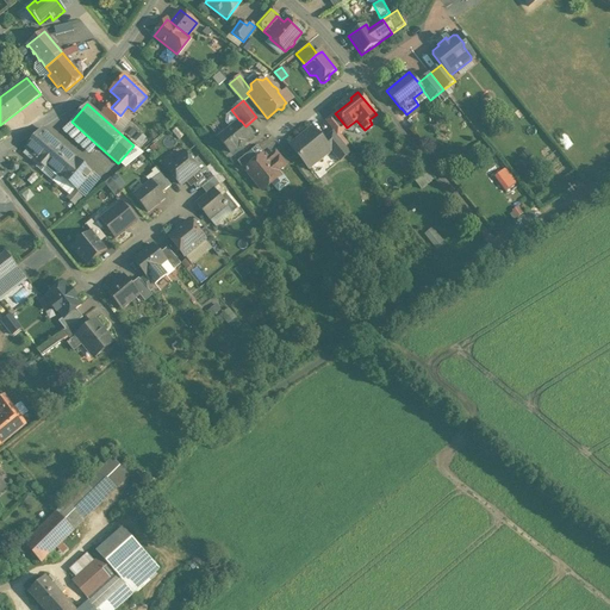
[(111,107),(109,105),(103,112),(104,114),(103,116),(112,125),(114,123),(116,124),(122,117),(120,116),(111,107)]
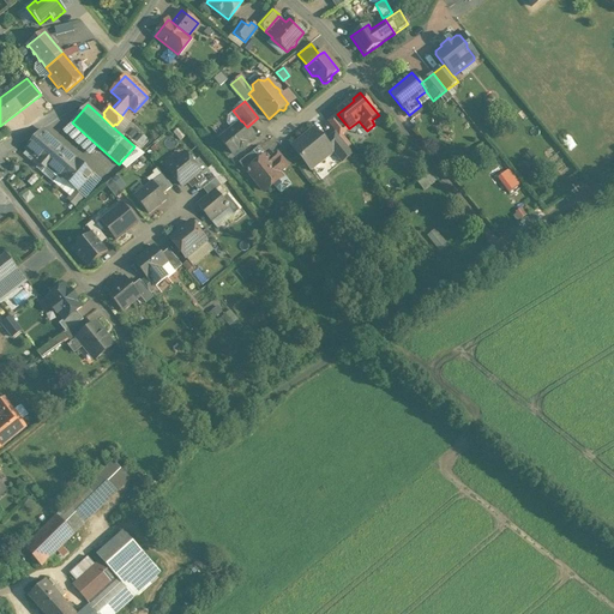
[(337,114),(326,122),(338,138),(349,128),(337,114)]
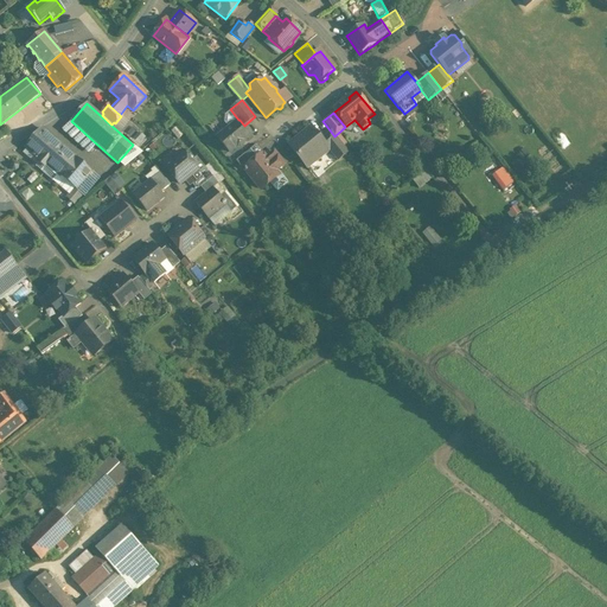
[(238,120),(217,138),(229,153),(237,147),(241,147),(243,145),(243,142),(251,134),(244,126),(240,120),(238,120)]
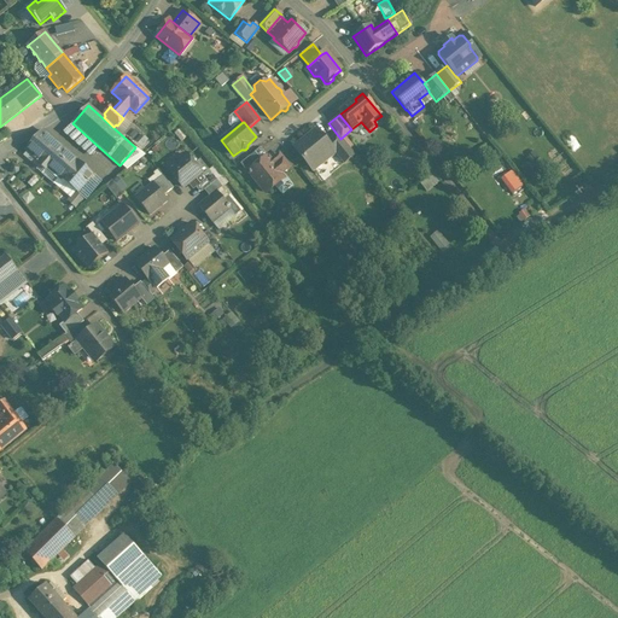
[(98,146),(73,123),(64,132),(91,156),(98,146)]
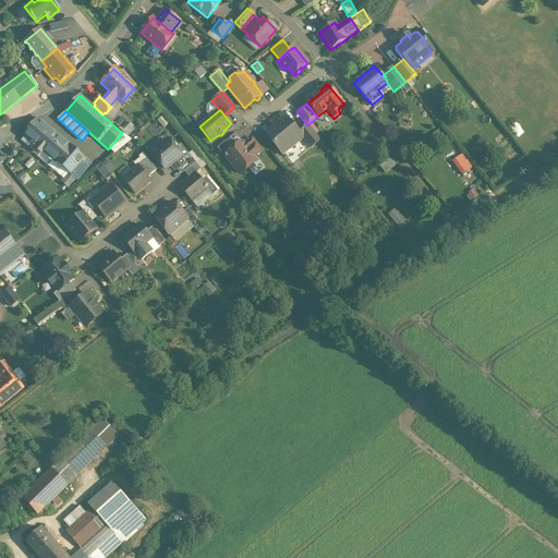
[(286,117),(265,134),(283,156),(303,140),(304,140),(299,133),(286,117)]
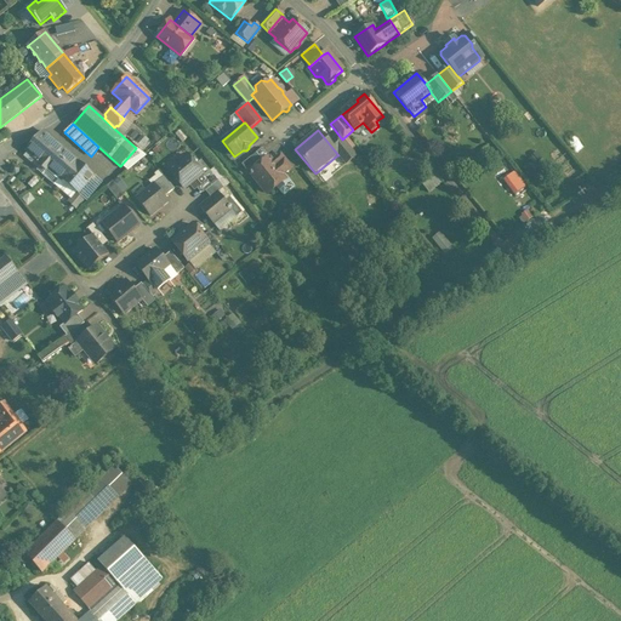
[(78,161),(41,131),(26,149),(62,180),(78,161)]
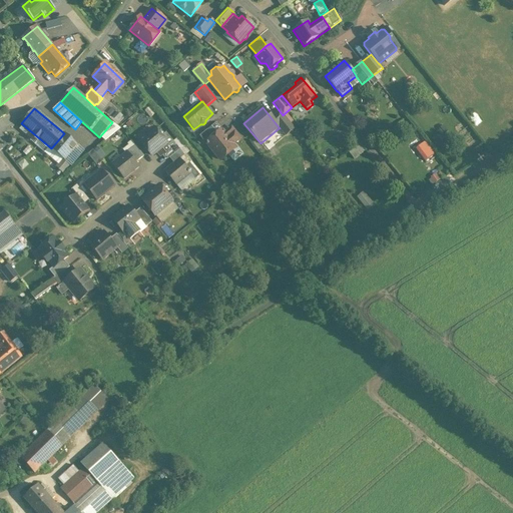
[(295,129),(283,115),(275,122),(280,128),(279,128),(285,136),(295,129)]
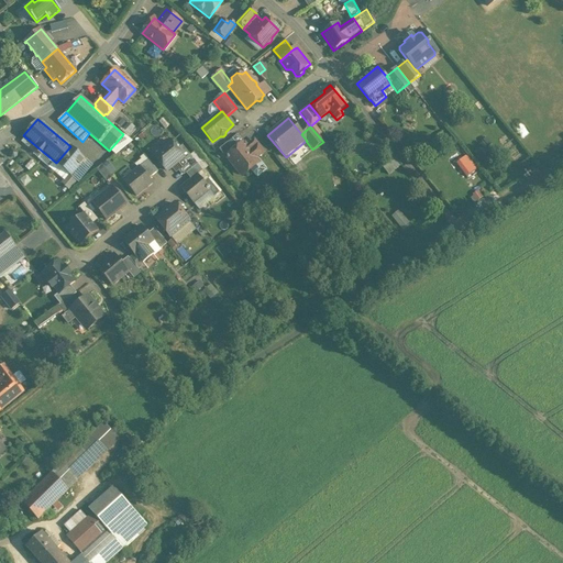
[(238,134),(219,150),(225,158),(227,157),(228,159),(229,158),(242,175),(257,163),(255,159),(264,153),(257,144),(253,147),(250,144),(247,146),(238,134)]
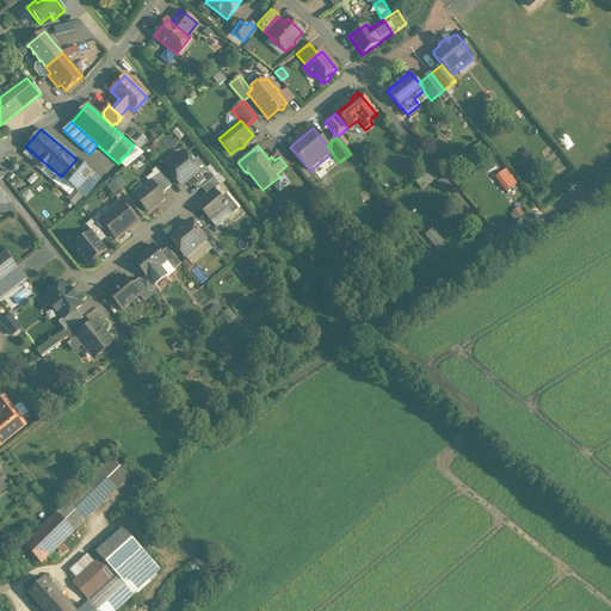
[(185,154),(176,161),(172,160),(168,164),(168,167),(166,168),(180,185),(192,176),(198,171),(192,164),(185,154)]
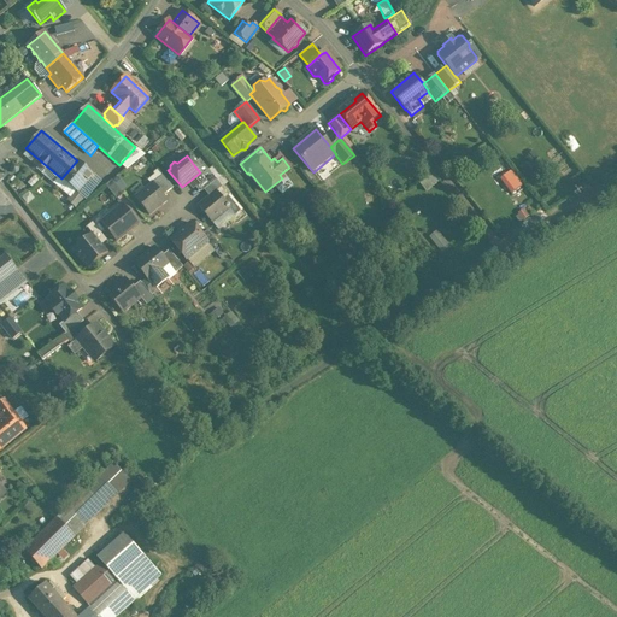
[(77,160),(62,178),(78,193),(93,175),(77,160)]
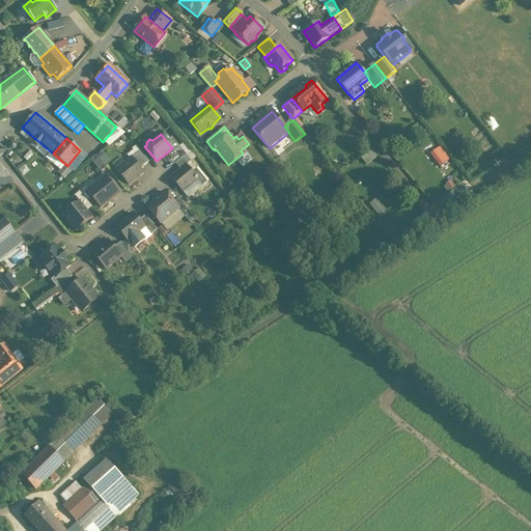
[(182,150),(172,138),(167,142),(172,148),(167,152),(171,159),(182,150)]
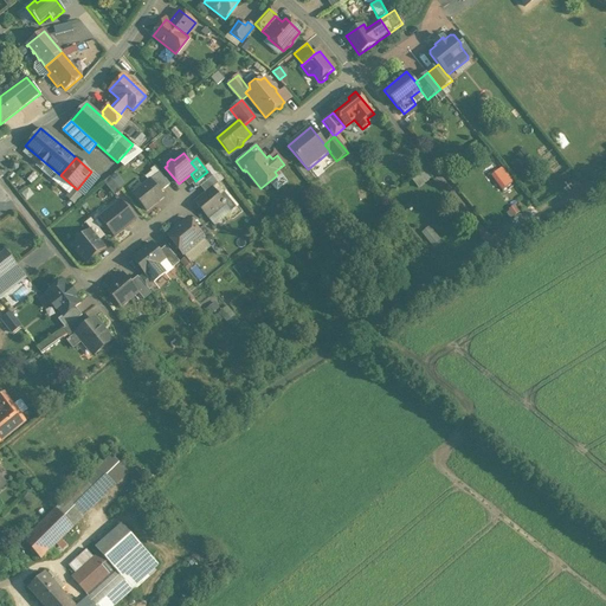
[(511,163),(516,169),(524,163),(521,158),(511,163)]
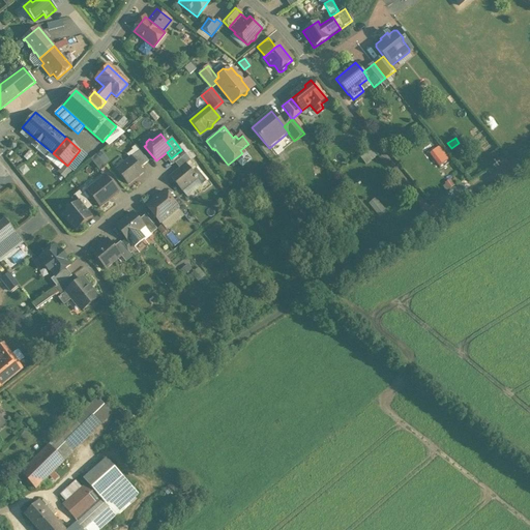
[(15,143),(9,144),(7,148),(10,152),(16,151),(18,147),(15,143)]
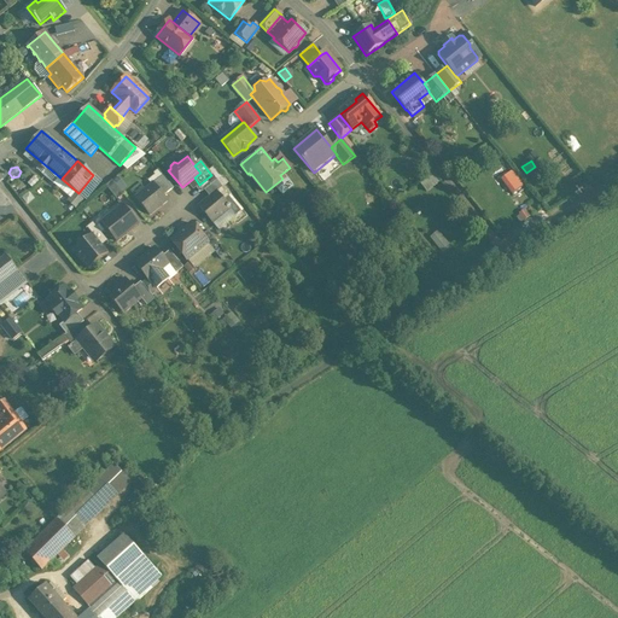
[(512,170),(501,179),(508,190),(520,180),(512,170)]
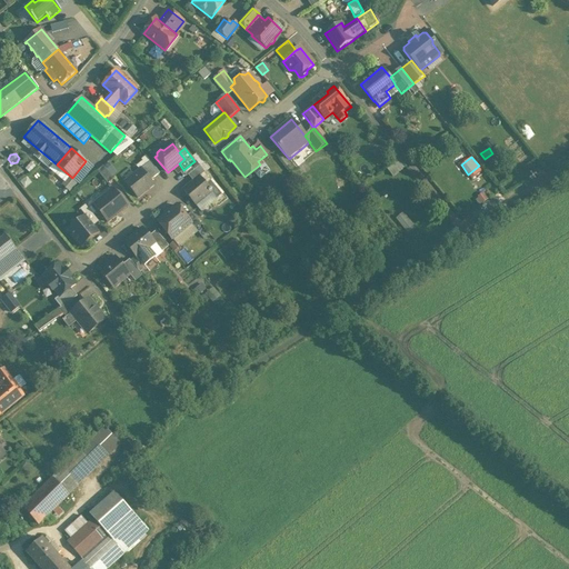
[(400,160),(388,169),(393,176),(406,167),(400,160)]
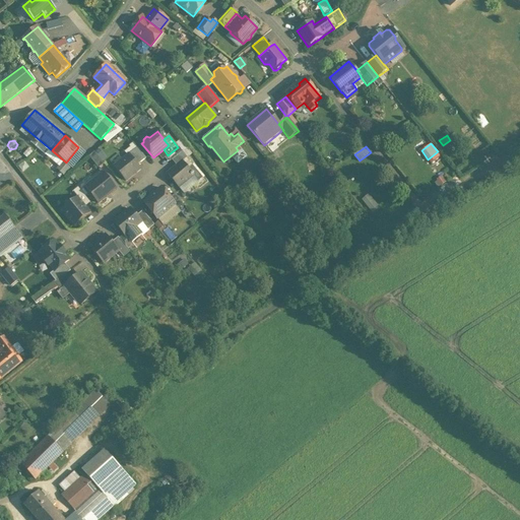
[(137,147),(128,154),(137,166),(145,158),(137,147)]
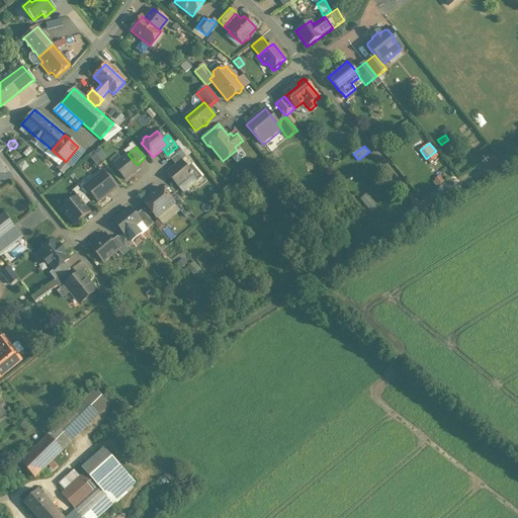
[(181,152),(177,147),(167,155),(164,158),(168,162),(171,160),(181,152)]
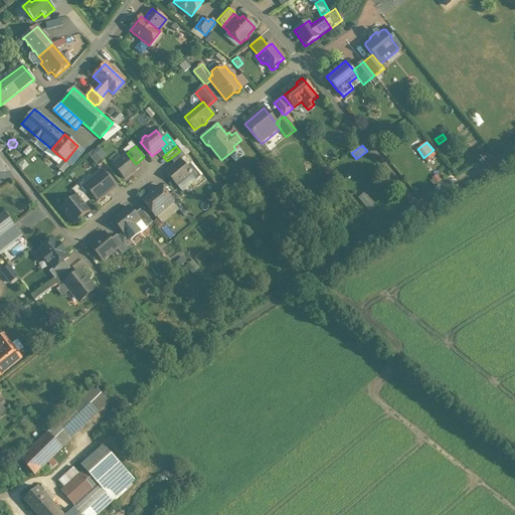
[(103,162),(94,151),(88,155),(98,167),(103,162)]
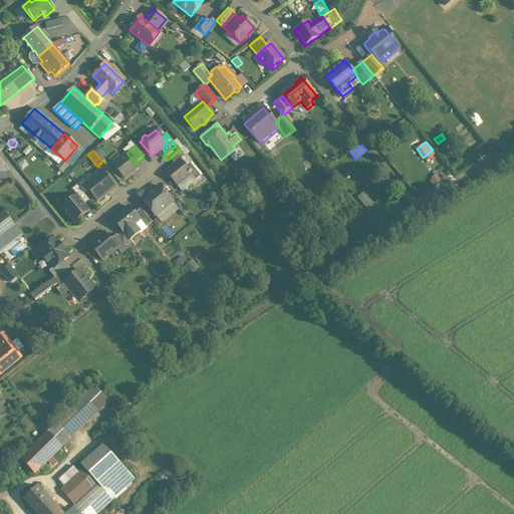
[(180,151),(170,159),(175,165),(180,160),(185,156),(180,151)]
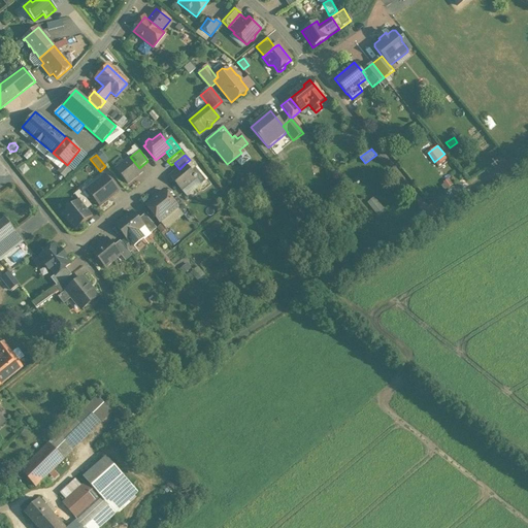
[(130,157),(116,169),(128,184),(142,172),(139,168),(130,157)]
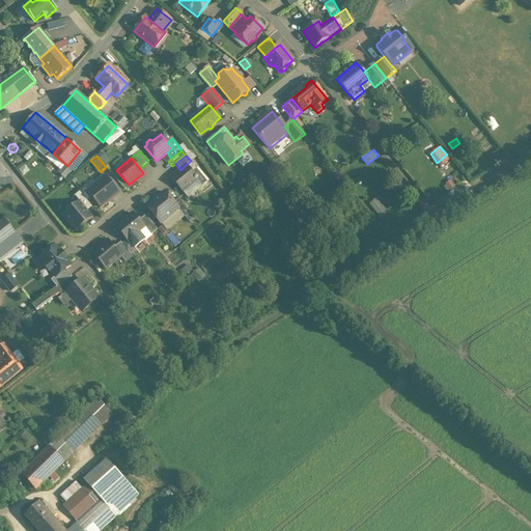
[(270,160),(259,168),(264,175),(276,167),(270,160)]
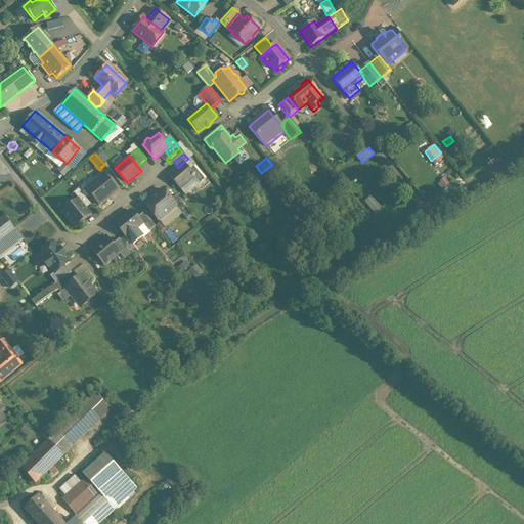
[(64,163),(57,171),(63,176),(71,168),(64,163)]
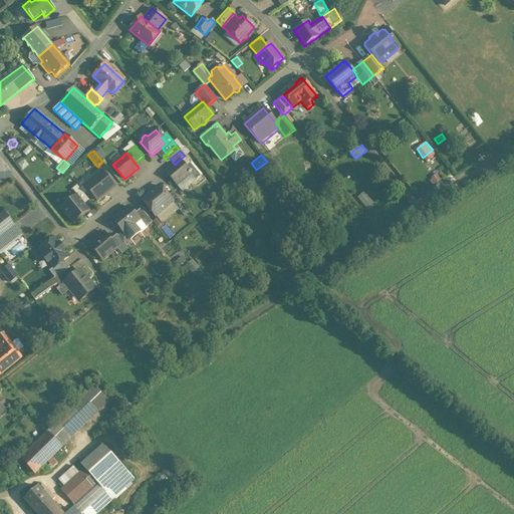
[(175,165),(165,172),(177,186),(191,174),(186,168),(180,160),(175,165)]
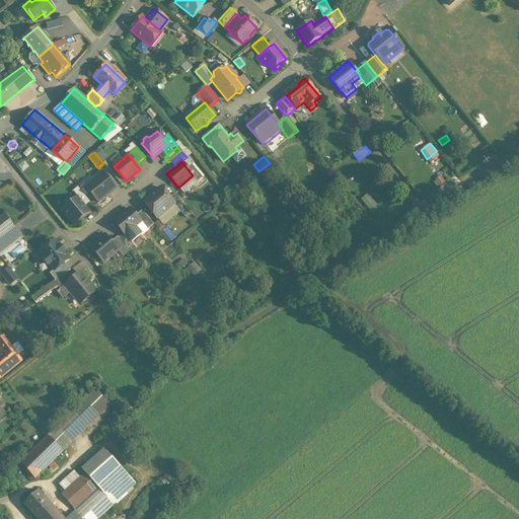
[(202,177),(192,165),(188,169),(193,175),(198,181),(202,177)]
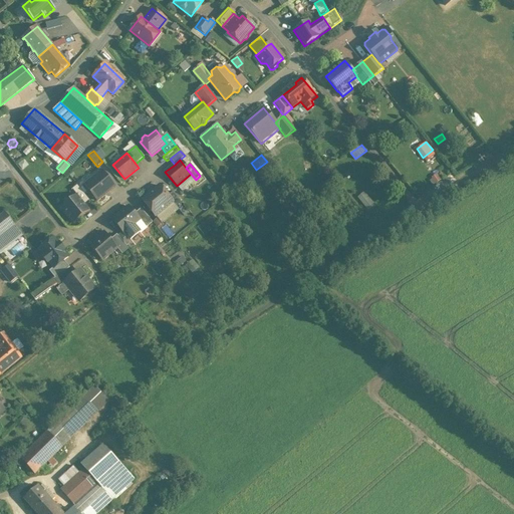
[(115,187),(101,171),(84,185),(97,201),(115,187)]
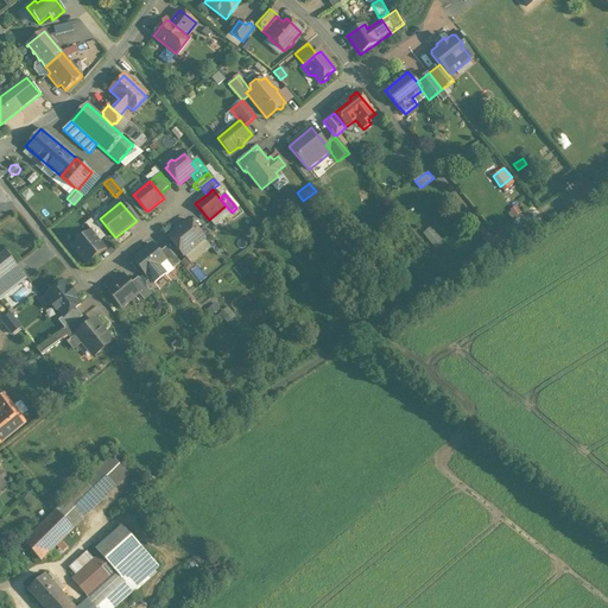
[(105,236),(92,220),(86,223),(90,230),(99,240),(105,236)]
